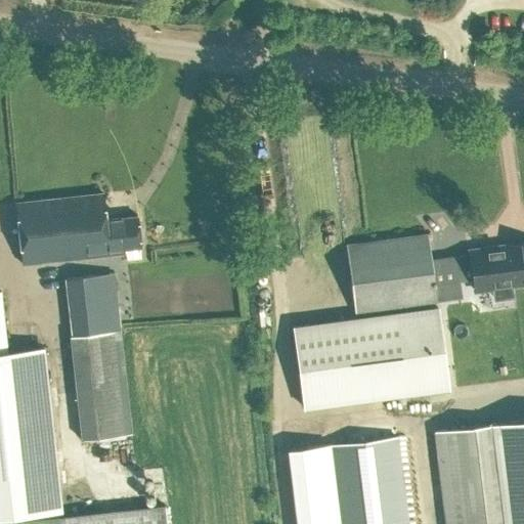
[(14,202),(22,263),(124,253),(124,247),(138,246),(135,216),(104,219),(101,192),(14,202)]
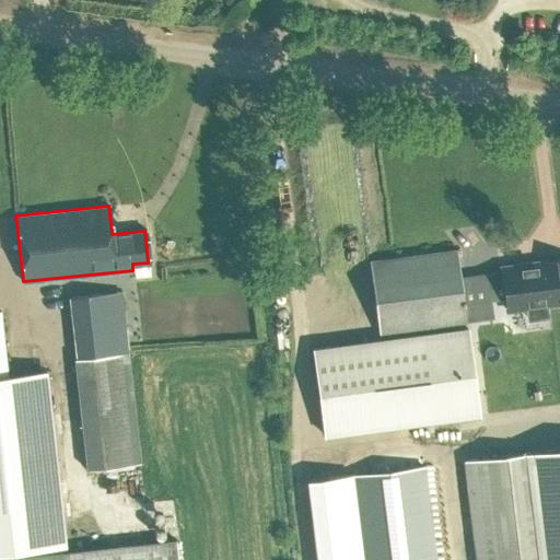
[(466,322),(456,251),(370,261),(378,334),(466,322)]
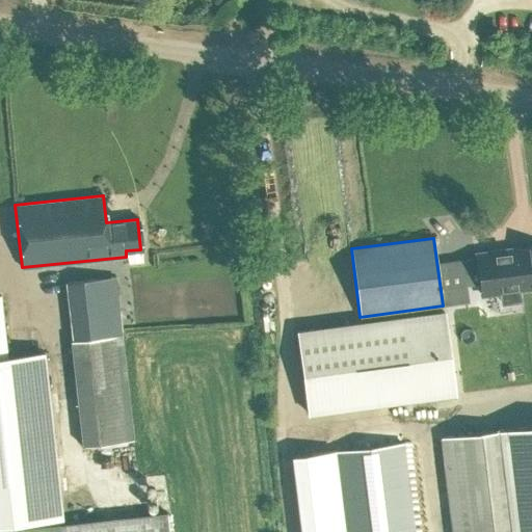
[(531,246),(476,254),(481,294),(500,292),(502,302),(520,300),(517,290),(531,287),(531,246)]
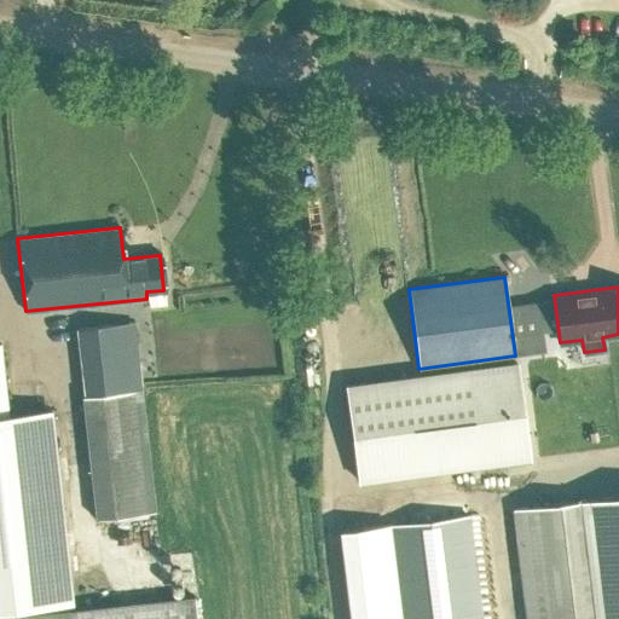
[(114,324),(76,328),(85,395),(121,392),(114,324)]
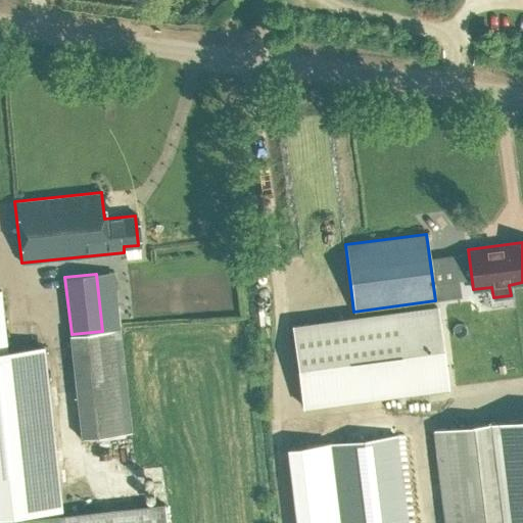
[(0,291),(0,515),(61,509),(43,345),(6,349),(0,291)]
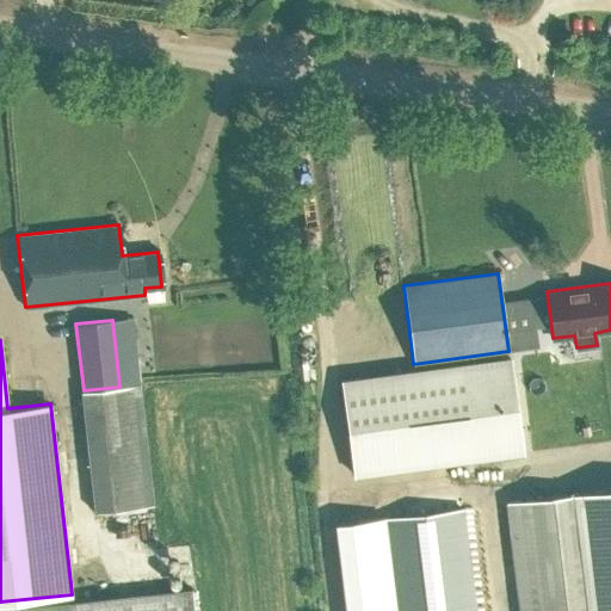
[(510,358),(341,381),(355,475),(523,452),(510,358)]
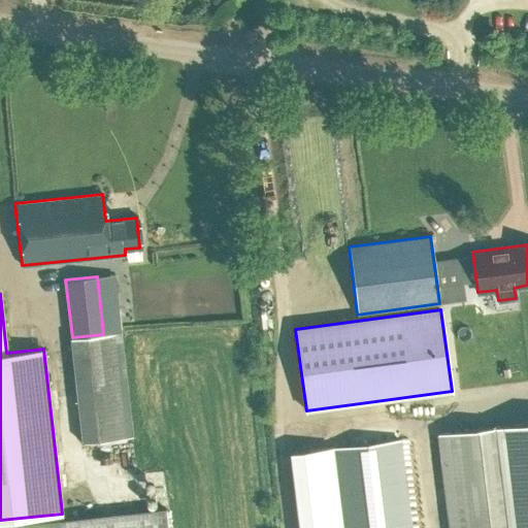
[(121,332),(103,334),(72,337),(70,337),(74,380),(125,373),(121,332)]
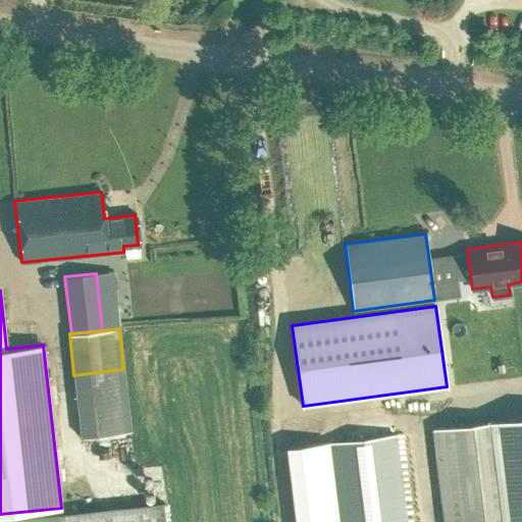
[(435,428),(446,521),(514,521),(502,420),(435,428)]
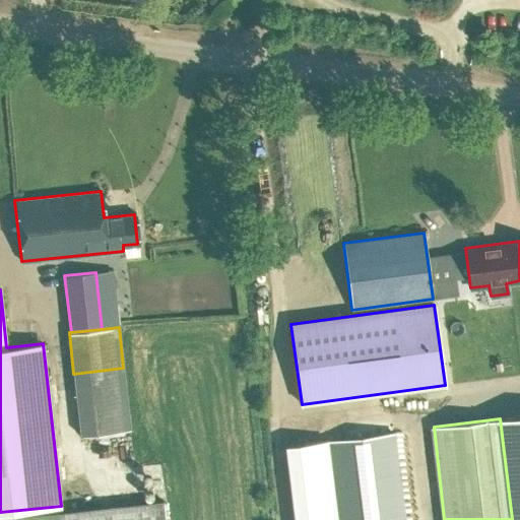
[(326,439),(335,519),(403,519),(393,432),(326,439)]
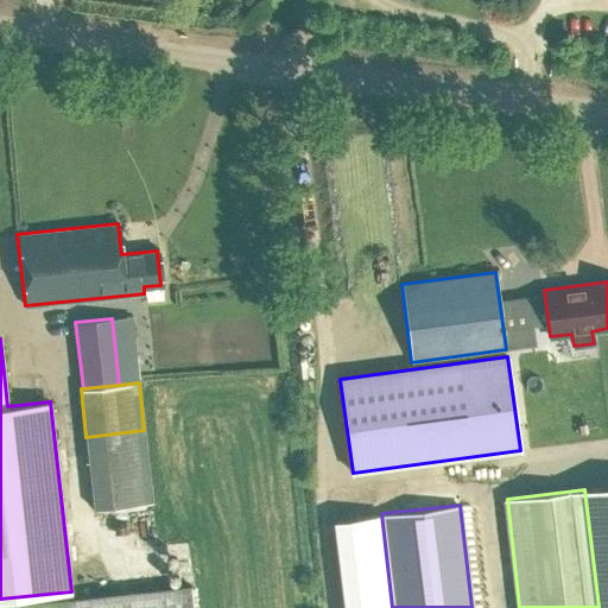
[(0,607),(192,607),(191,586),(0,606),(0,607)]
